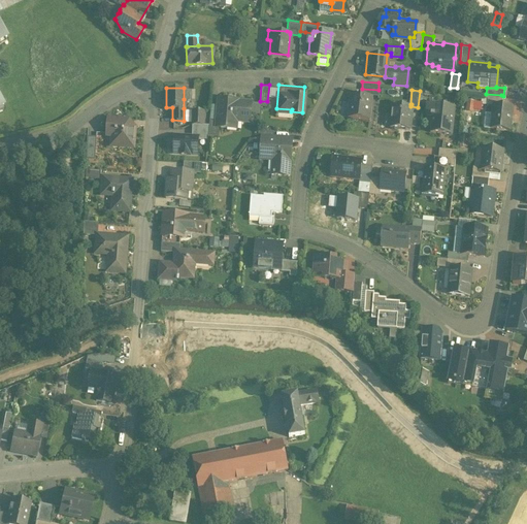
[(370,94),(350,91),(347,116),(368,118),(370,94)]
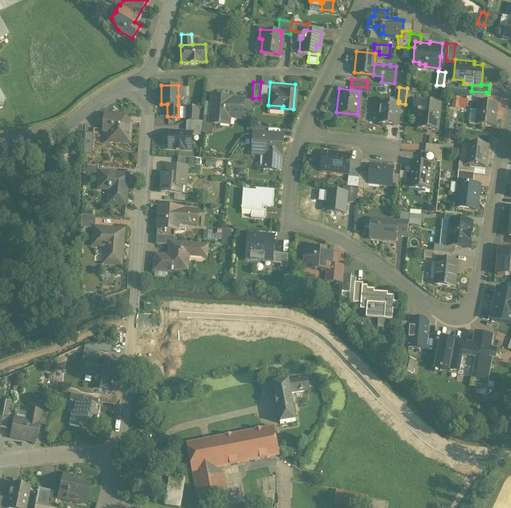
[(486,92),(471,91),(471,99),(477,100),(478,99),(485,100),(486,92)]
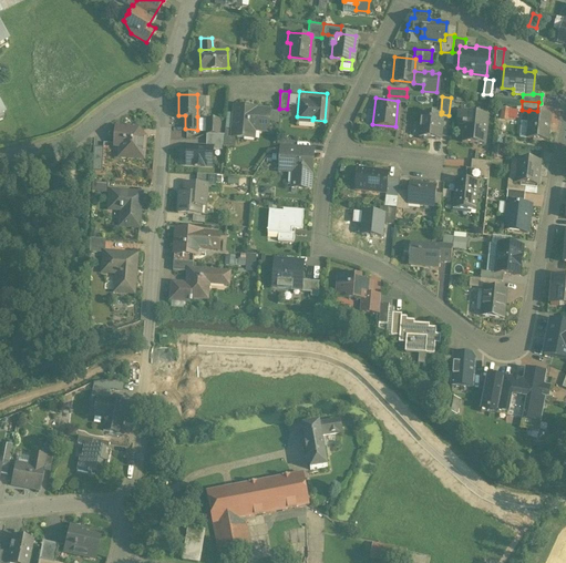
[(255,105),(234,104),(232,126),(232,135),(235,135),(245,135),(246,128),(267,129),(269,108),(255,106),(255,105)]
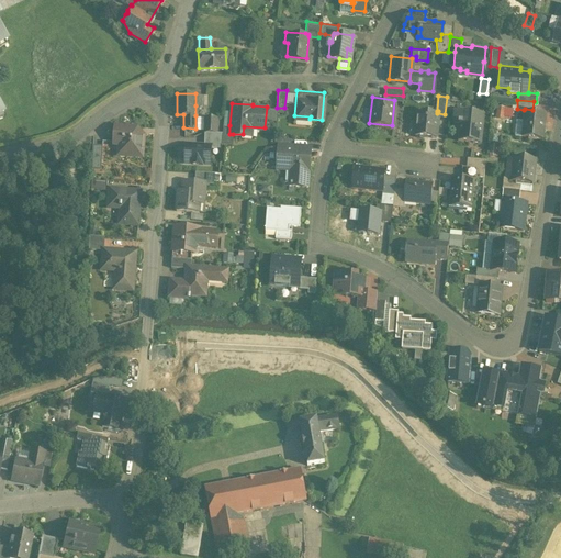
[(496,115),(514,114),(514,103),(496,104),(496,115)]
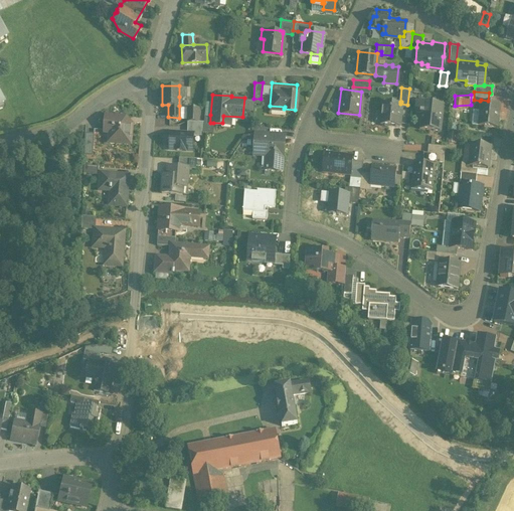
[(400,102),(382,100),(379,122),(398,124),(400,104),(401,102),(400,102)]
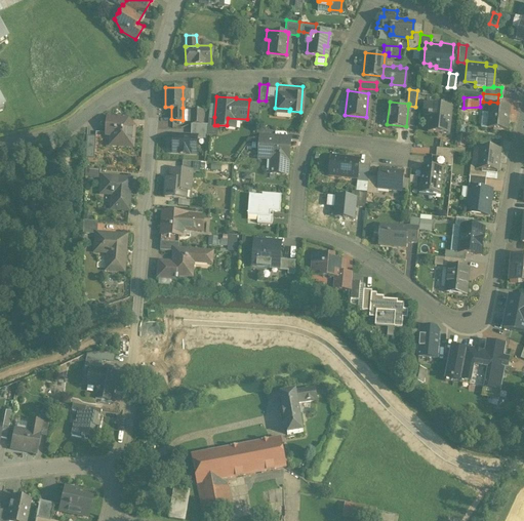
[(450,104),(424,102),(422,112),(427,113),(427,114),(428,115),(427,129),(448,131),(450,104)]
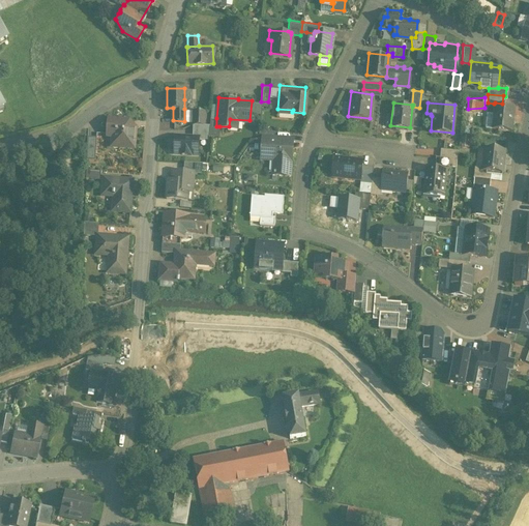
[(502,104),(495,103),(494,104),(492,126),(510,128),(512,105),(502,104)]
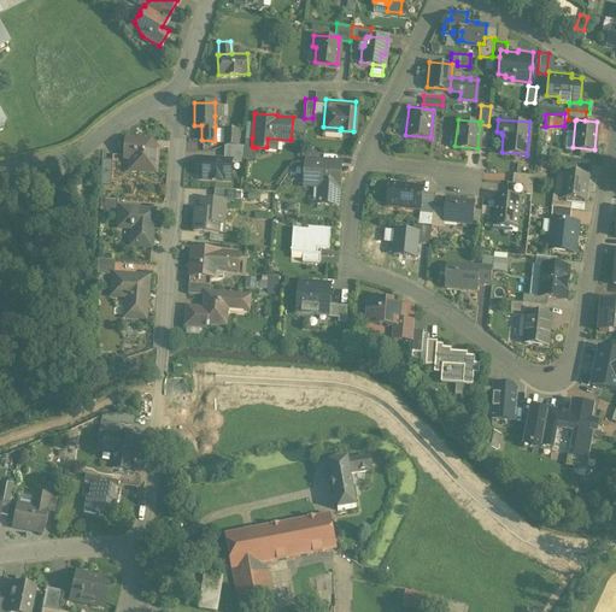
[(238,127),(224,127),(223,143),(238,143),(238,127)]
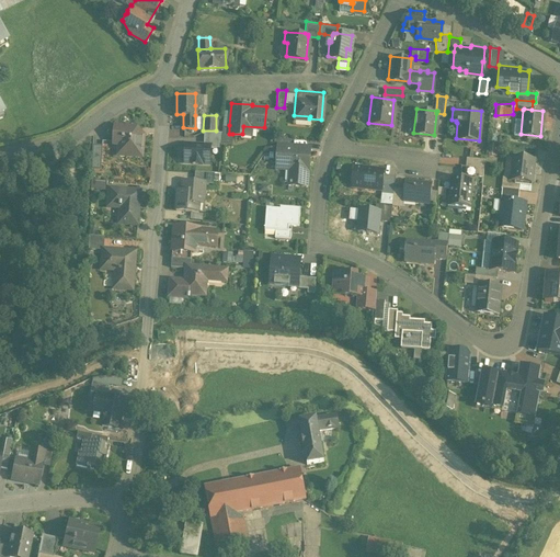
[(136,127),(114,125),(112,139),(113,139),(113,137),(122,137),(121,150),(118,150),(118,151),(139,154),(141,134),(136,127)]
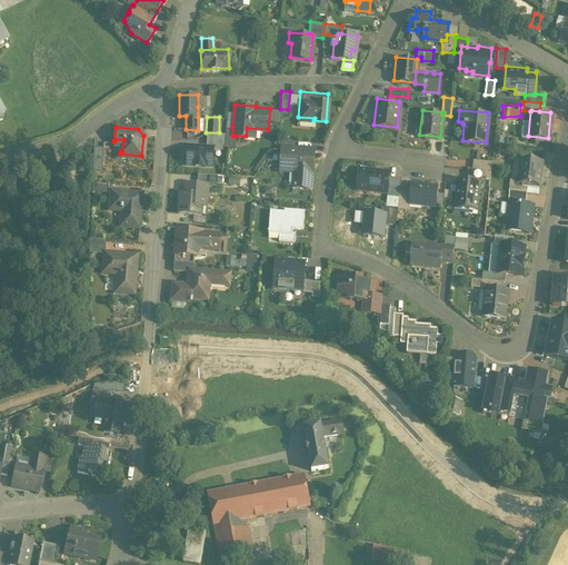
[(232,127),(225,127),(225,132),(223,145),(236,145),(236,136),(232,136),(232,127)]
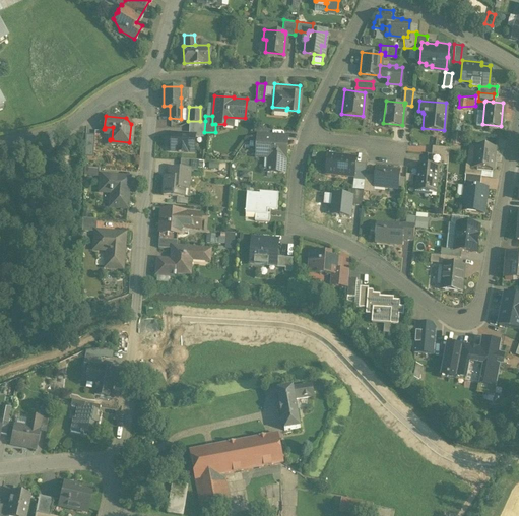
[(188,121),(188,133),(194,133),(194,135),(204,135),(204,132),(205,121),(200,121),(188,121)]
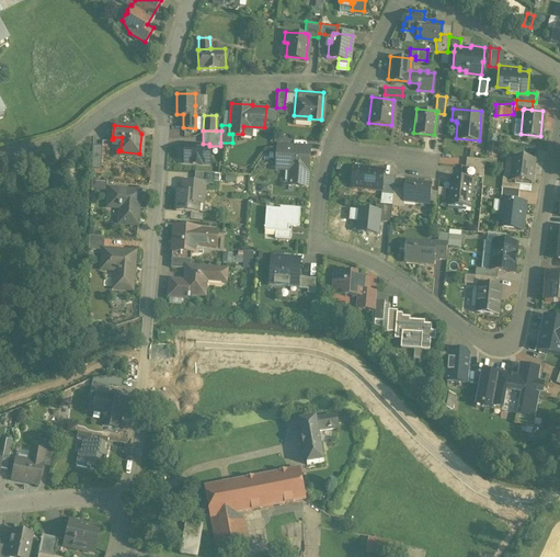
[(289,137),(274,136),(273,149),(277,149),(277,145),(289,146),(289,137)]
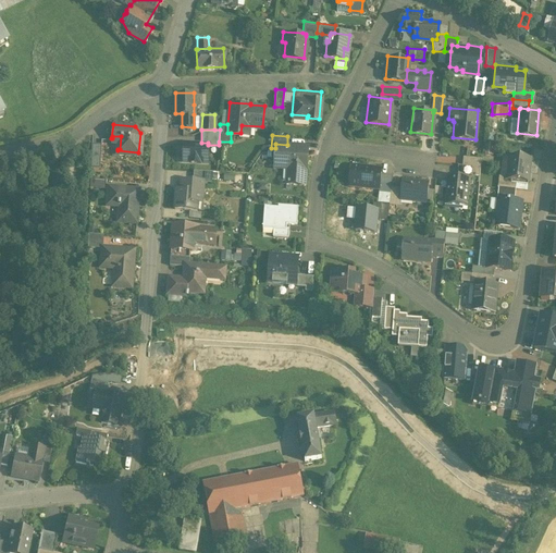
[(100,142),(90,142),(90,166),(99,166),(100,142)]
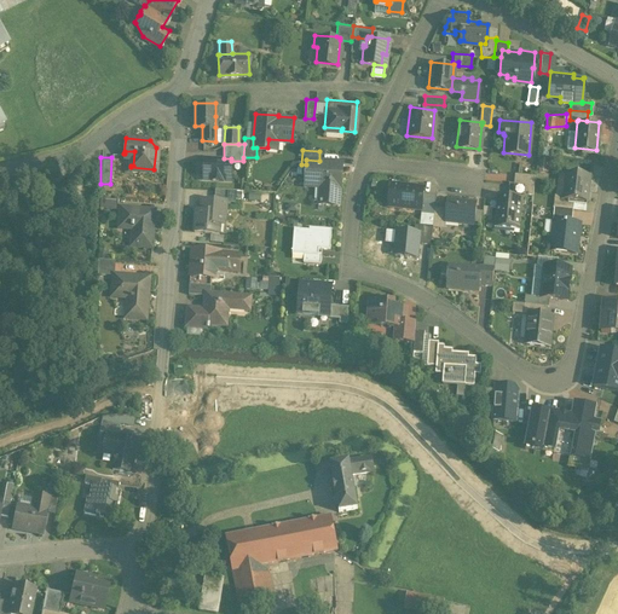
[(224,158),(204,157),(203,178),(230,179),(231,161),(231,158),(224,158)]
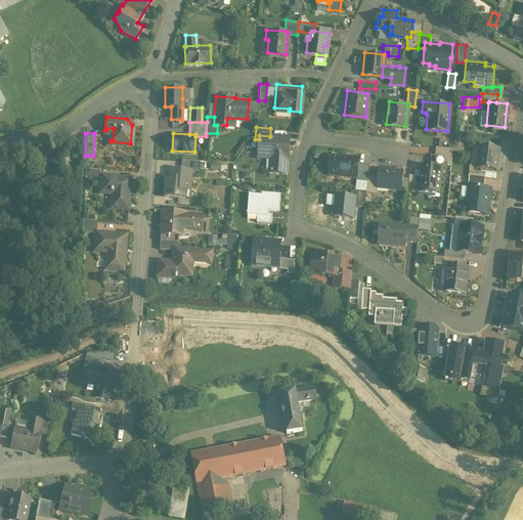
[(270,136),(259,135),(259,139),(258,155),(272,156),(272,170),(268,169),(268,171),(285,172),(286,146),(280,146),(280,138),(282,138),(282,137),(270,136)]
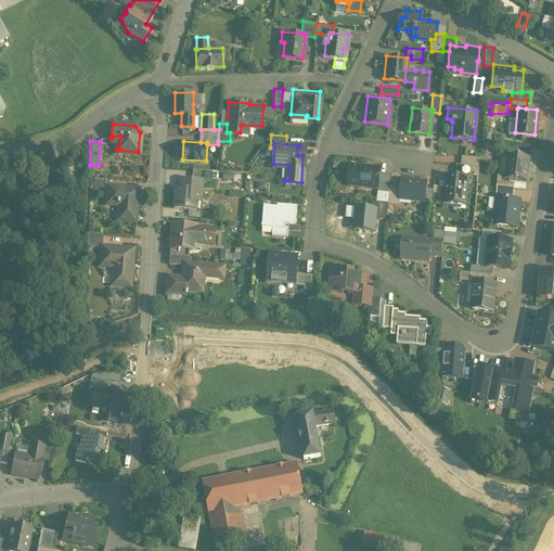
[(527,155),(507,153),(505,166),(506,166),(506,173),(505,173),(504,177),(514,178),(516,178),(516,177),(524,177),(524,179),(525,179),(527,155)]
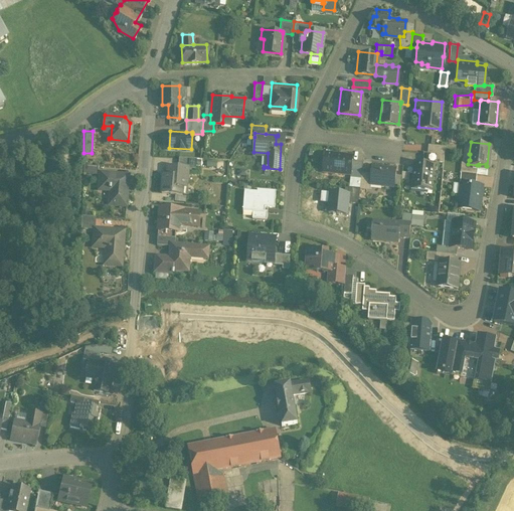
[(444,145),(427,143),(426,151),(444,153),(444,145)]
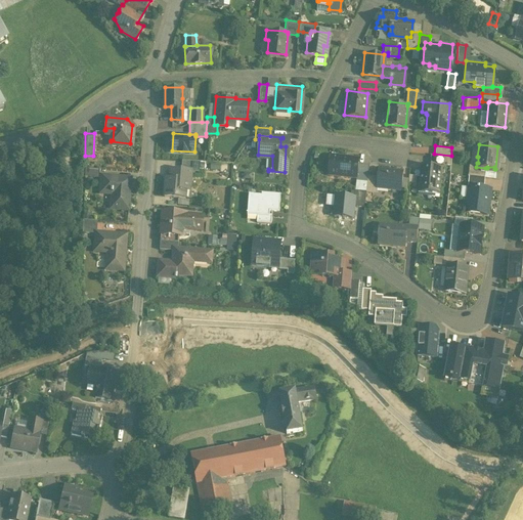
[(357,156),(330,153),(328,173),(348,175),(349,173),(356,174),(357,156)]
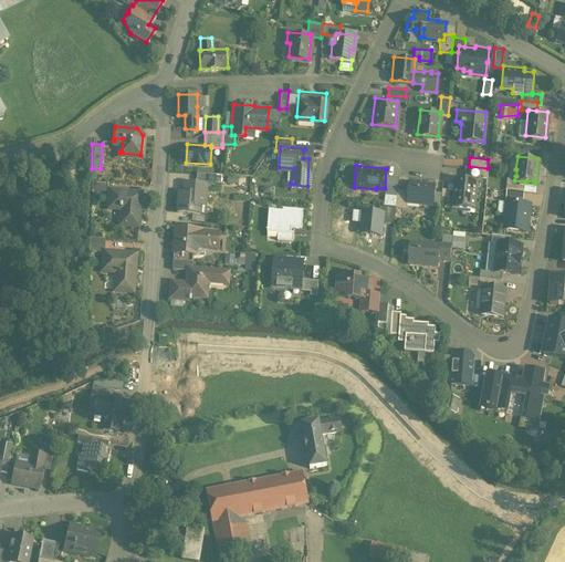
[(488,168),(469,166),(468,174),(480,176),(487,177),(488,168)]
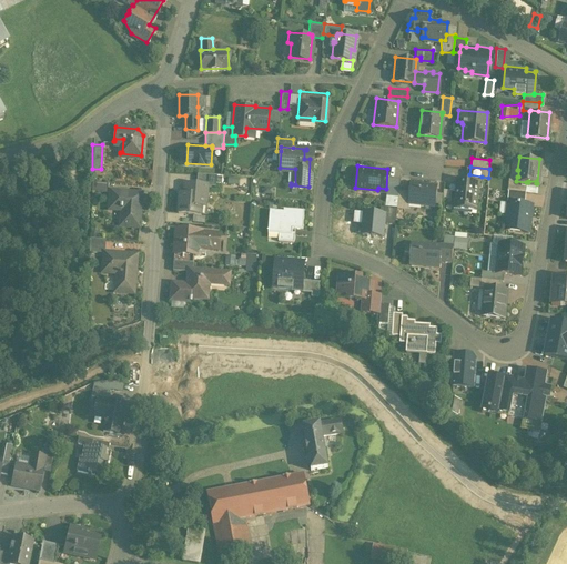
[(215,173),(196,172),(195,182),(208,183),(208,184),(214,185),(215,173)]
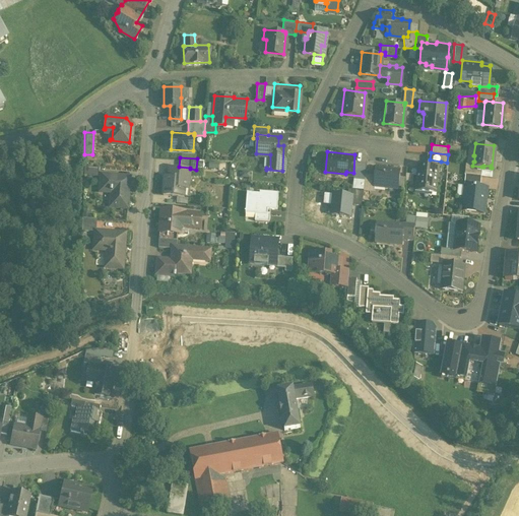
[(430,164),(416,163),(415,173),(410,172),(410,173),(415,174),(413,189),(435,192),(437,171),(440,171),(441,162),(430,159),(430,164)]
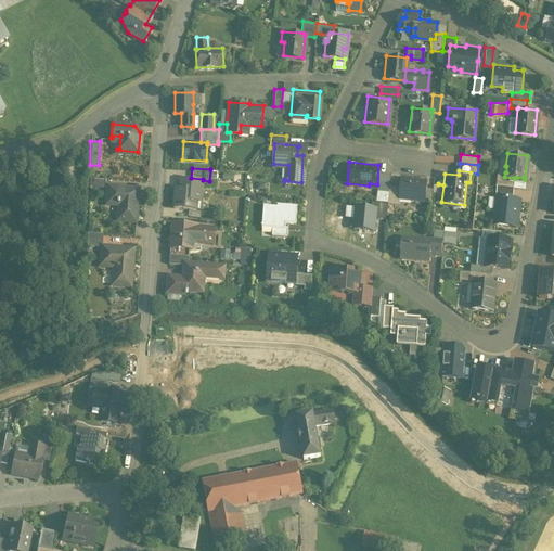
[(505,173),(497,171),(494,184),(495,184),(513,187),(514,178),(504,177),(505,173)]
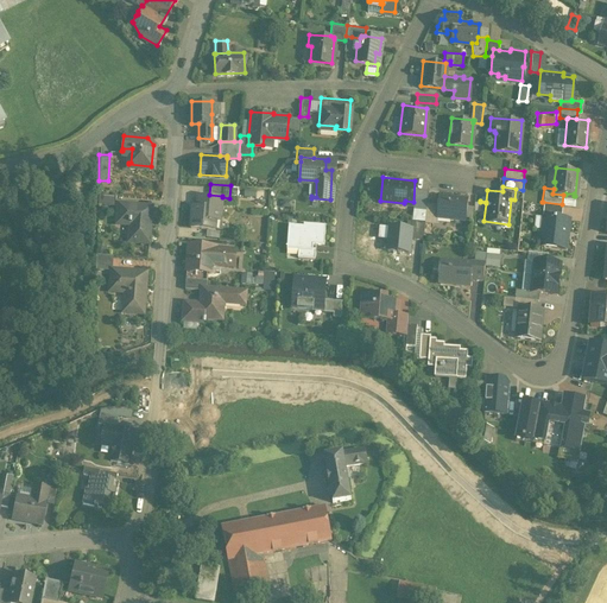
[(427,192),(418,191),(416,208),(425,209),(425,203),(427,192)]
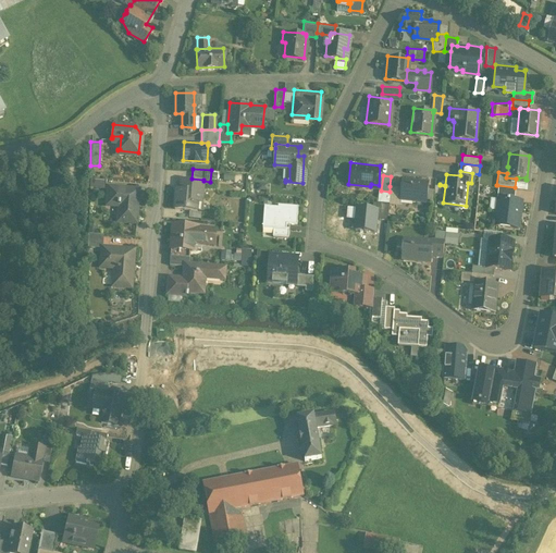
[(106,177),(89,176),(89,185),(104,186),(106,177)]
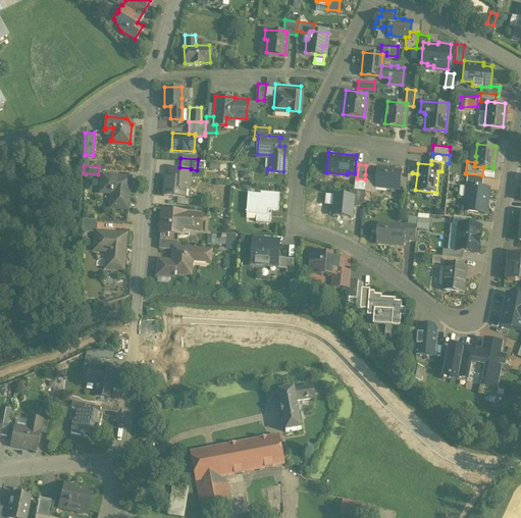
[(401,169),(376,166),(375,175),(374,185),(399,188),(401,169)]
